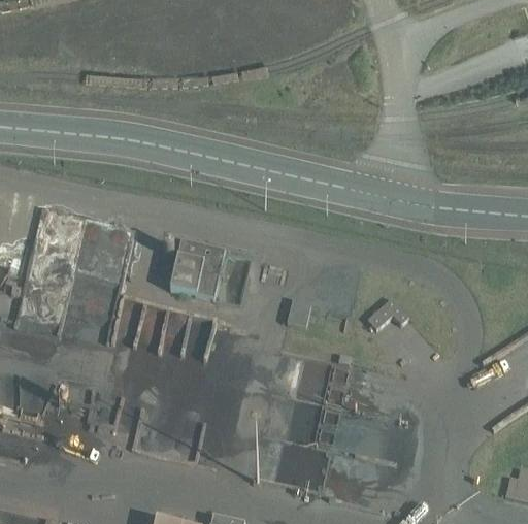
[(224,251),(180,240),(169,289),(212,299),(224,251)]
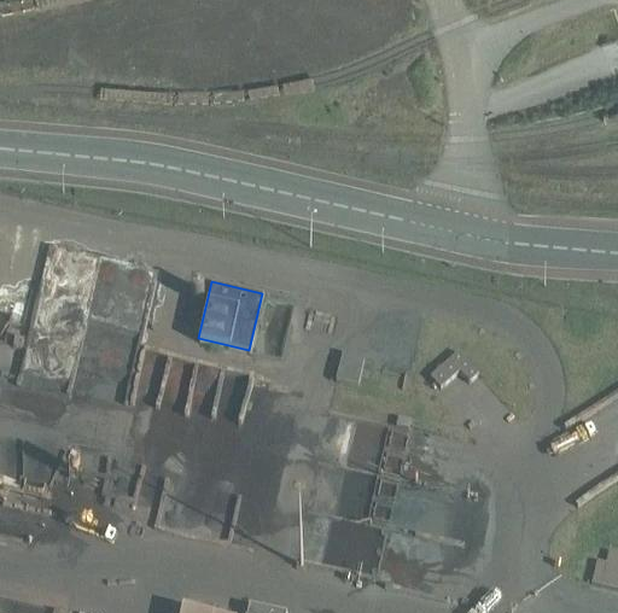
[(430,374),(439,385),(459,368),(468,379),(478,372),(458,349),(430,374)]
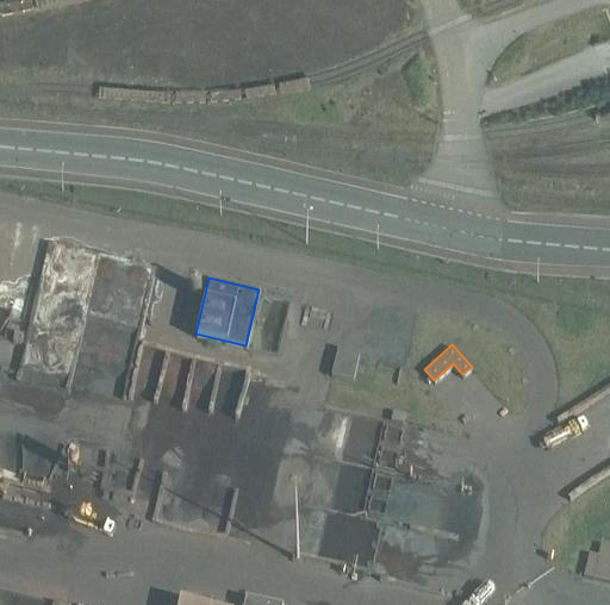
[(359,350),(336,345),(330,373),(352,378),(359,350)]
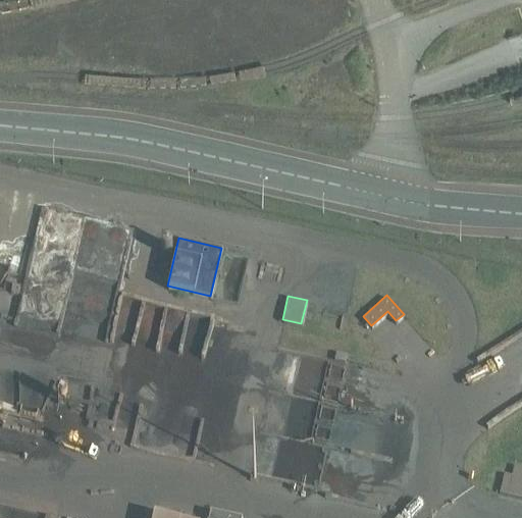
[(345,360),(346,352),(335,350),(333,357),(345,360)]
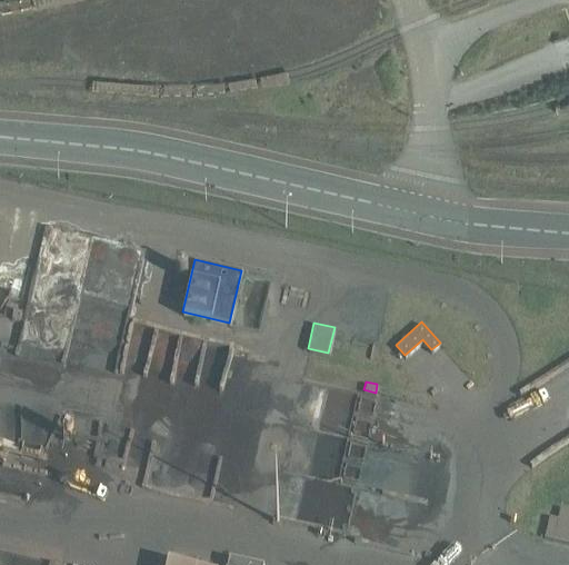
[(568,505),(553,504),(550,535),(568,537),(568,505)]
